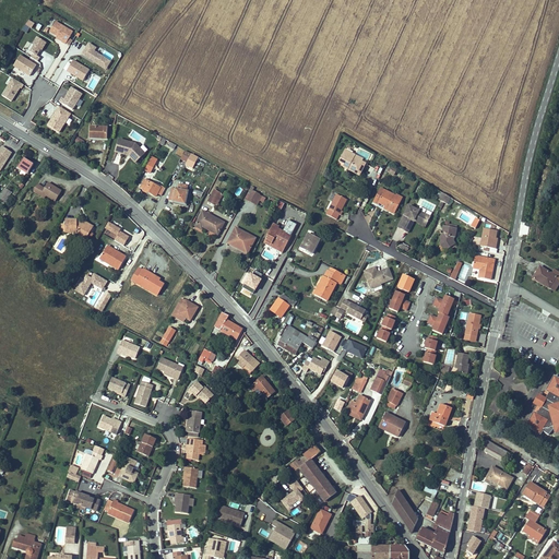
[(27,34),(34,22),(28,20),(22,31),(27,34)]
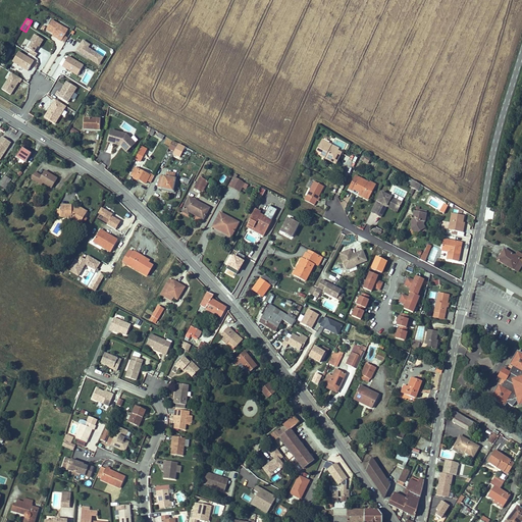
[(68,31),(52,20),(46,30),(53,34),(52,36),(62,41),(68,31)]
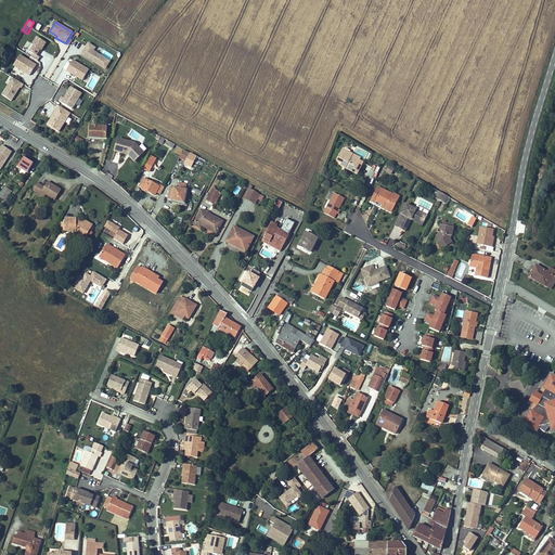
[(30,56),(37,61),(40,57),(36,55),(39,51),(40,52),(46,42),(37,37),(33,44),(31,43),(27,50),(33,53),(30,56)]
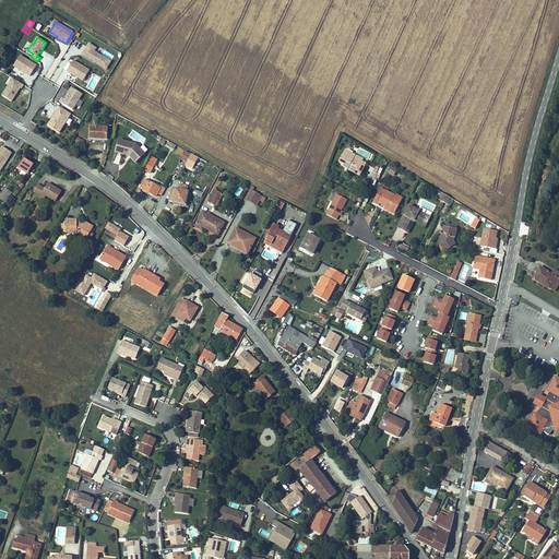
[(96,48),(88,43),(82,55),(106,69),(111,60),(95,51),(96,48)]
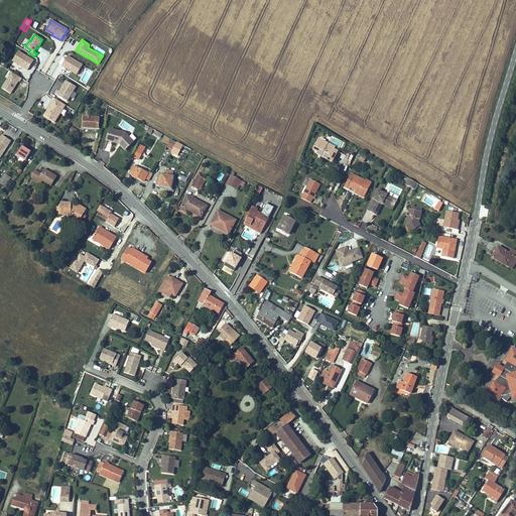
[(33,60),(18,51),(12,60),(27,71),(33,60)]
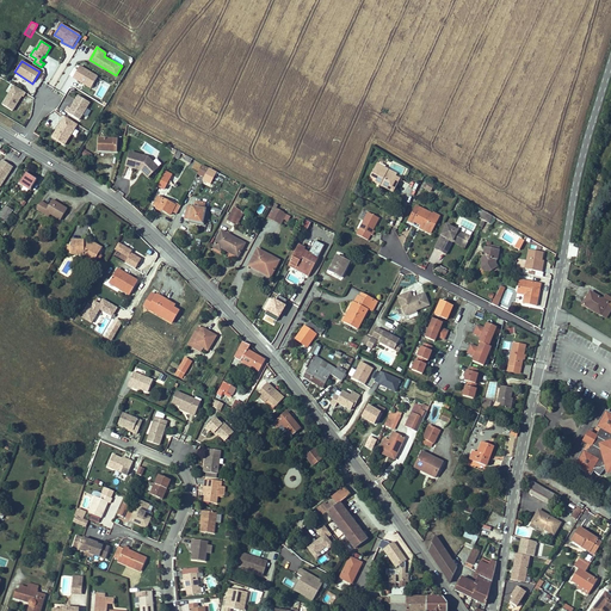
[(91,88),(98,76),(80,66),(73,78),(91,88)]
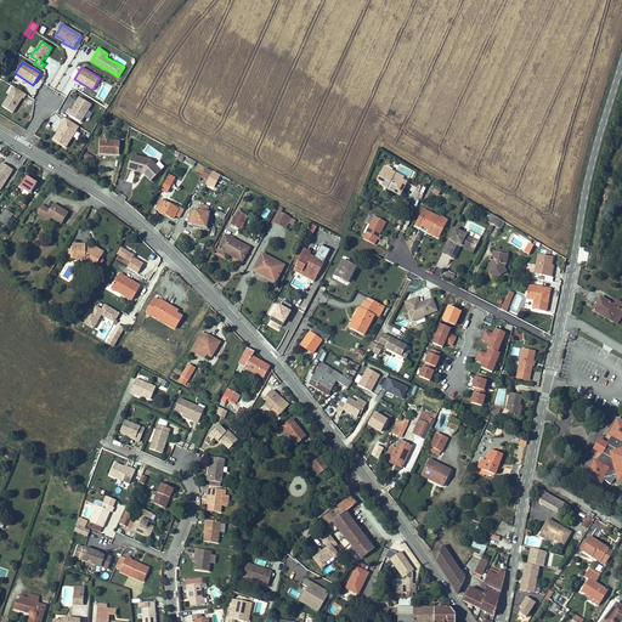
[(23,99),(26,95),(15,88),(3,107),(12,113),(22,99),(23,99)]
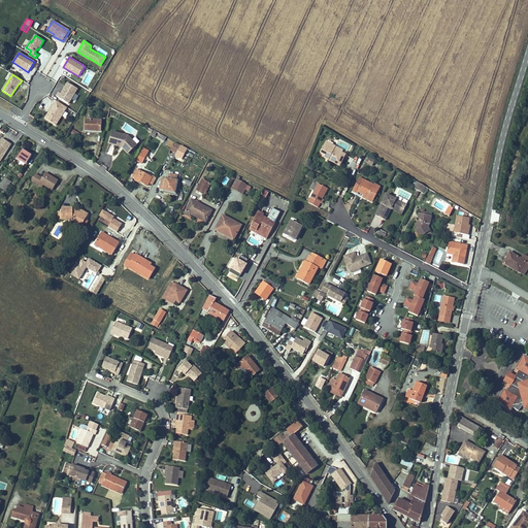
[(59,92),(57,96),(68,104),(77,89),(68,83),(61,94),(59,92)]
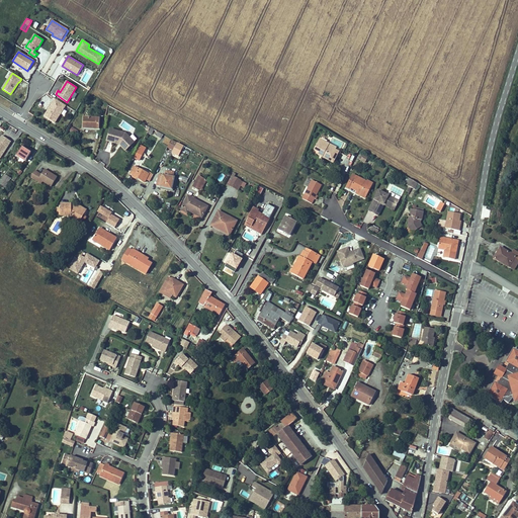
[(55,99),(44,116),(55,123),(66,105),(55,99)]
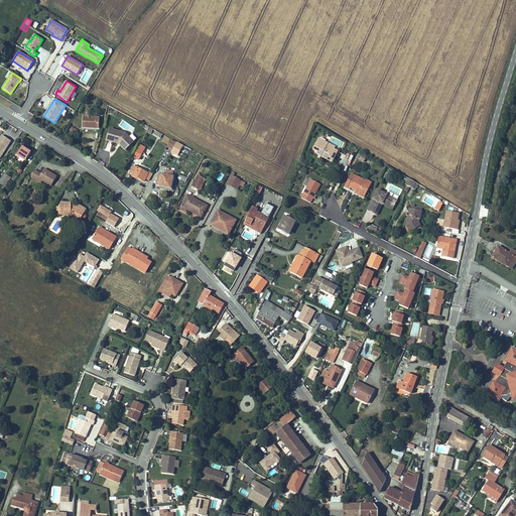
[(84,117),(83,128),(98,129),(99,118),(84,117)]
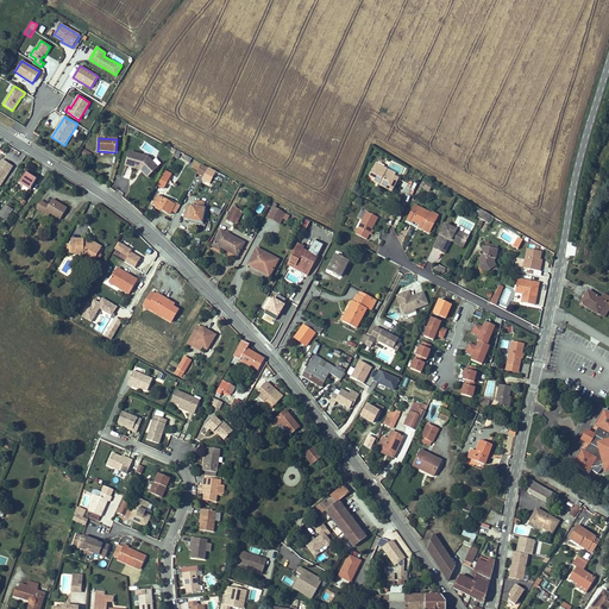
[(157,168),(148,157),(130,152),(126,165),(140,170),(140,168),(143,169),(150,175),(157,168)]
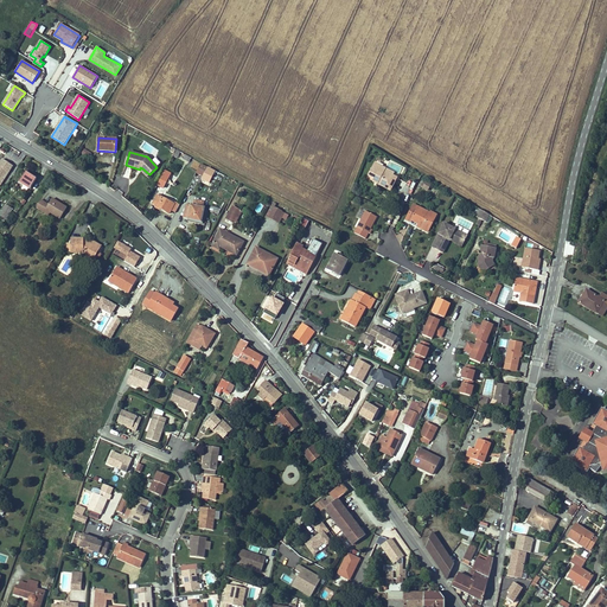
[(0,185),(13,166),(2,159),(0,163),(0,185)]
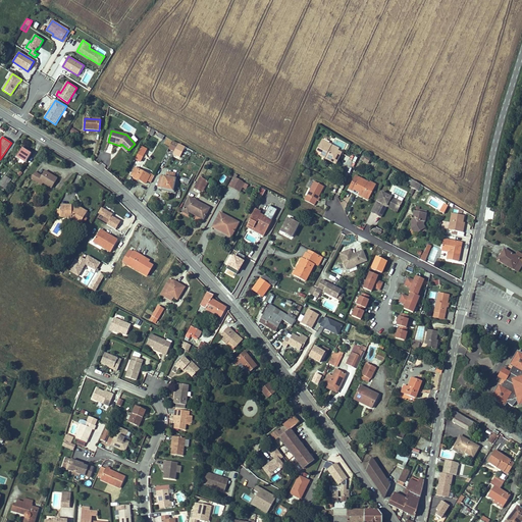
[(330,144),(322,140),(317,150),(322,152),(327,154),(325,158),(336,163),(342,151),(338,150),(340,147),(330,144)]
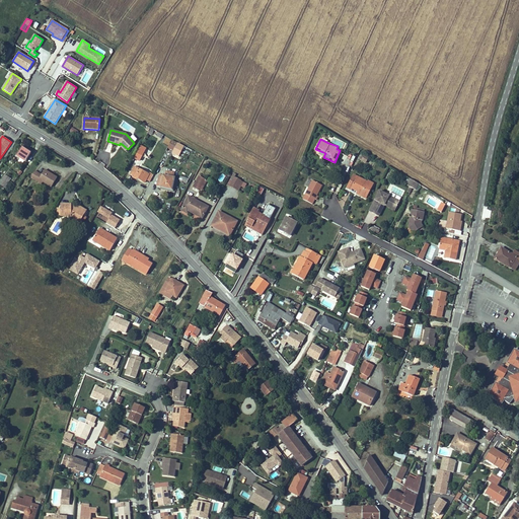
[(171,140),(167,148),(175,152),(179,144),(171,140)]
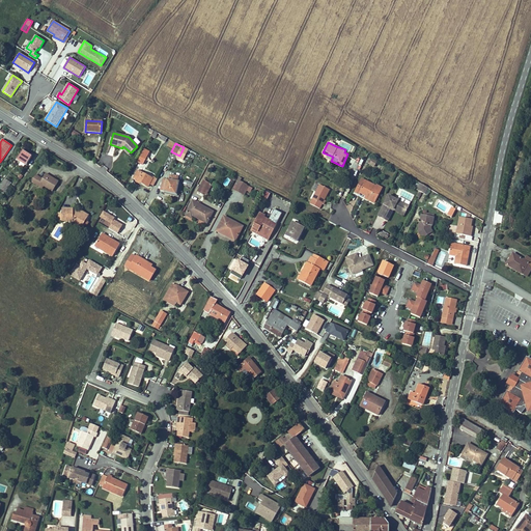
[(122,146),(122,148),(129,155),(131,152),(124,147),(122,146)]
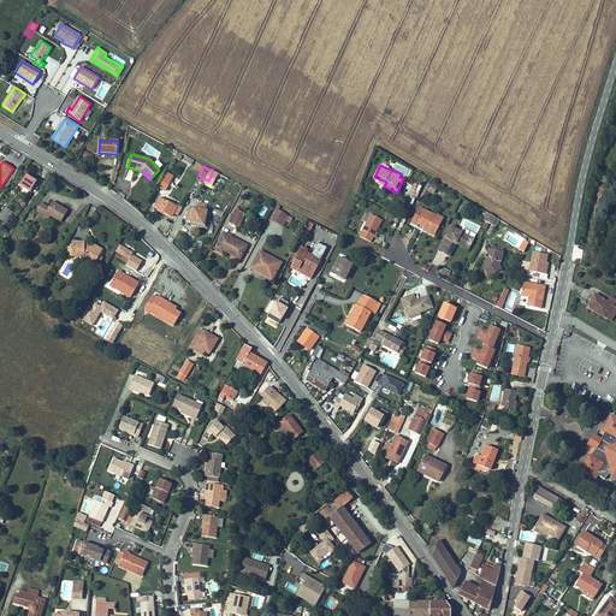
[(160,188),(166,191),(173,176),(167,173),(160,188)]
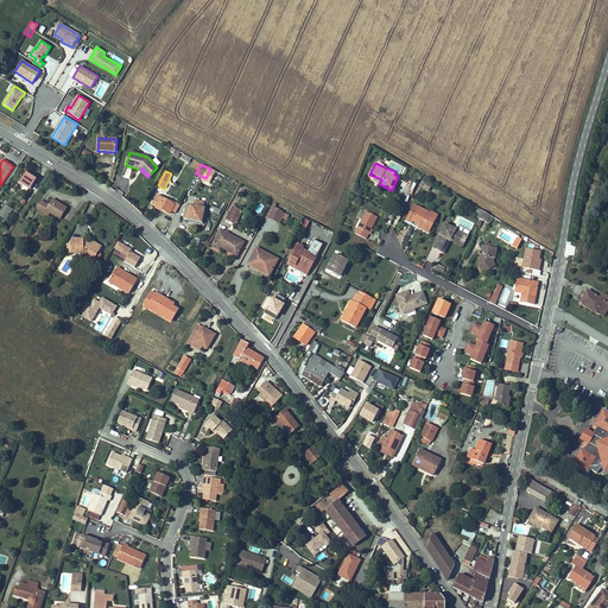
[(30,189),(37,179),(26,172),(19,183),(30,189)]
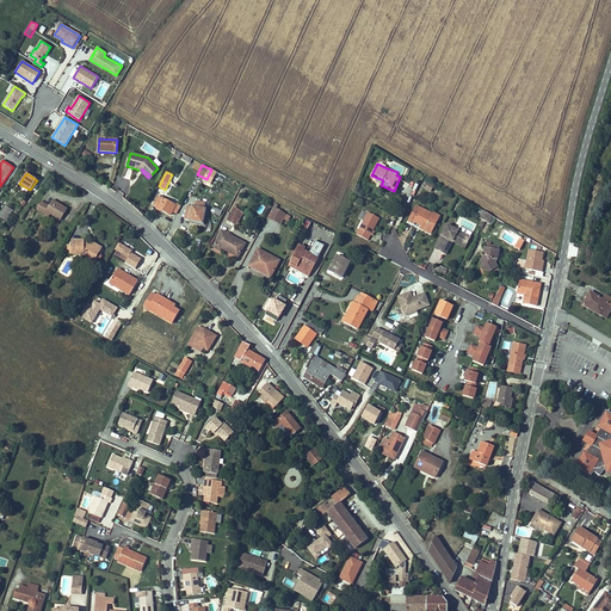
[(153,207),(176,217),(181,205),(177,203),(176,205),(159,197),(153,207)]
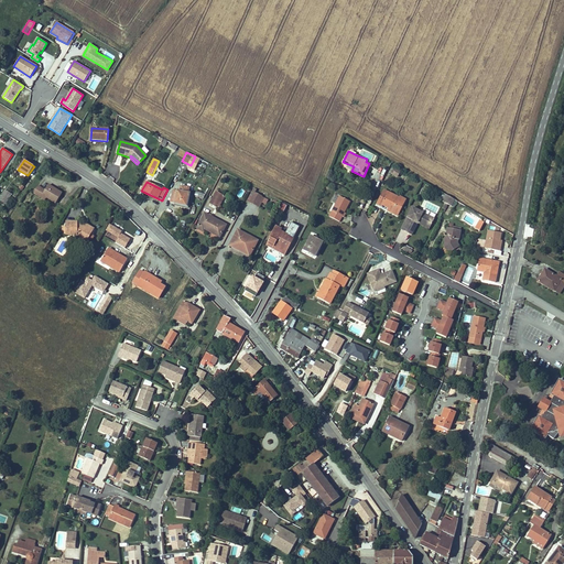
[(45,199),(47,197),(56,203),(62,193),(49,184),(45,190),(38,185),(34,193),(45,199)]
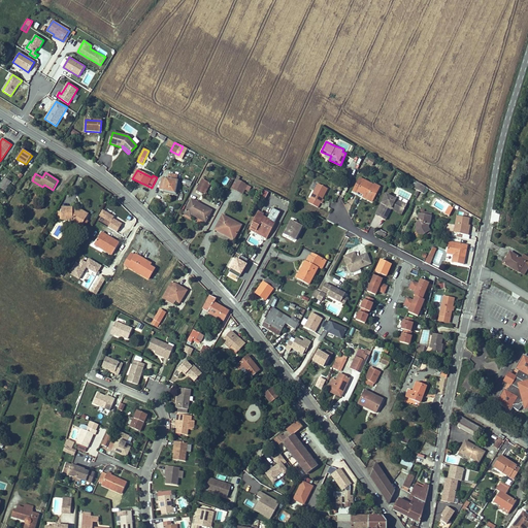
[(238,175),(231,189),(242,194),(248,185),(239,179),(240,177),(238,175)]
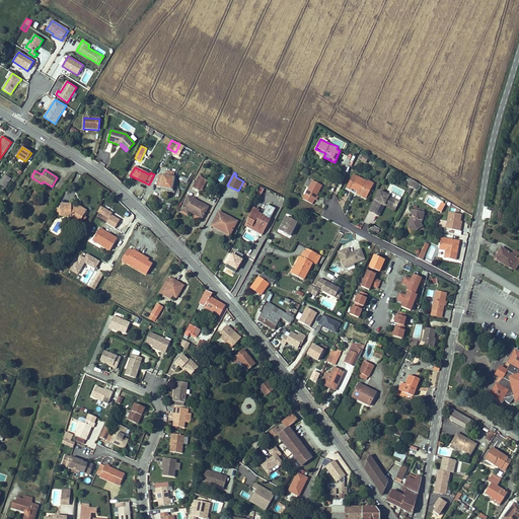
[(217,180),(223,183),(226,175),(221,173),(217,180)]
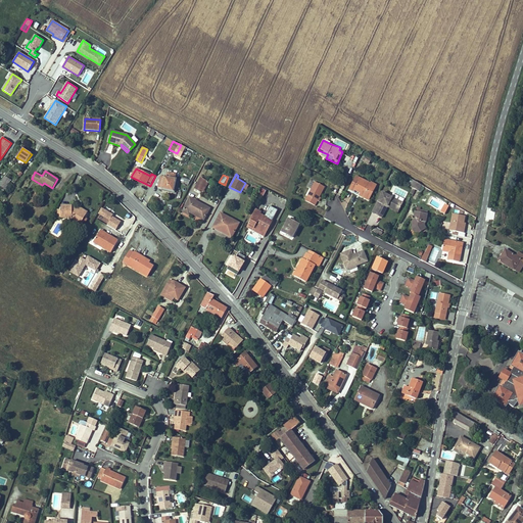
[(164,177),(159,176),(157,188),(174,192),(176,180),(175,180),(168,178),(164,177)]
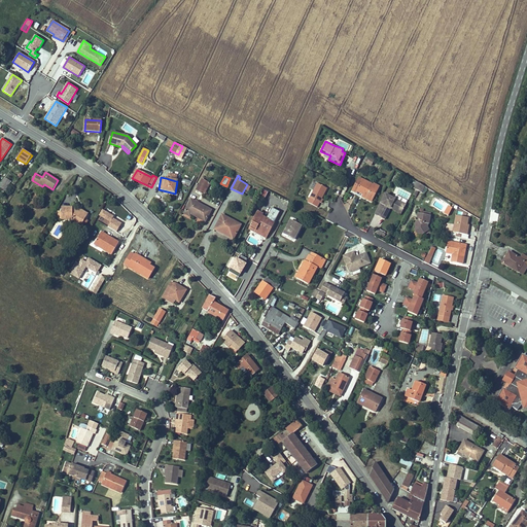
[(373,184),(358,177),(352,190),(357,194),(358,190),(364,194),(367,196),(366,199),(373,202),(380,186),(374,183),(373,184)]
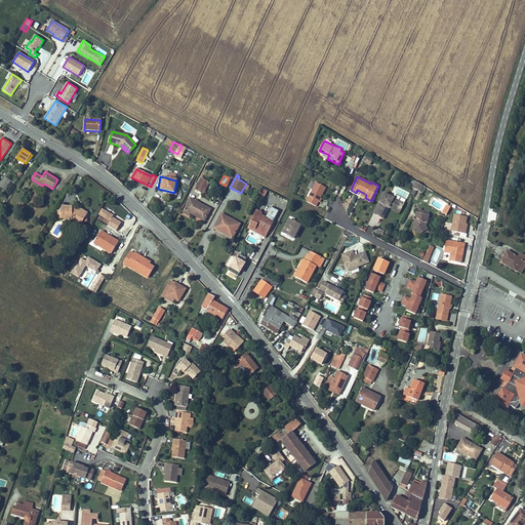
[(10,180),(5,177),(0,185),(0,186),(5,190),(10,180)]
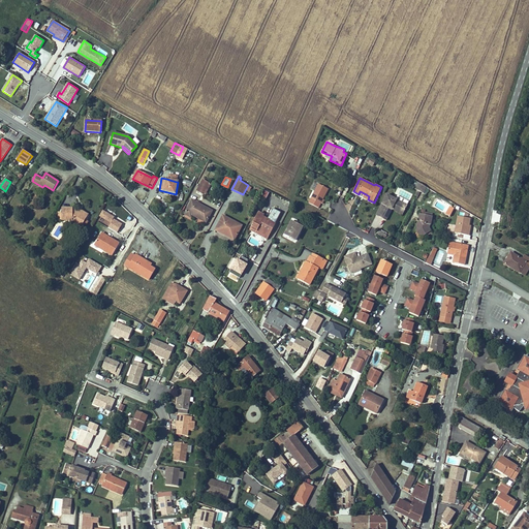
[(209,188),(211,184),(203,180),(196,191),(203,194),(204,192),(207,187),(209,188)]
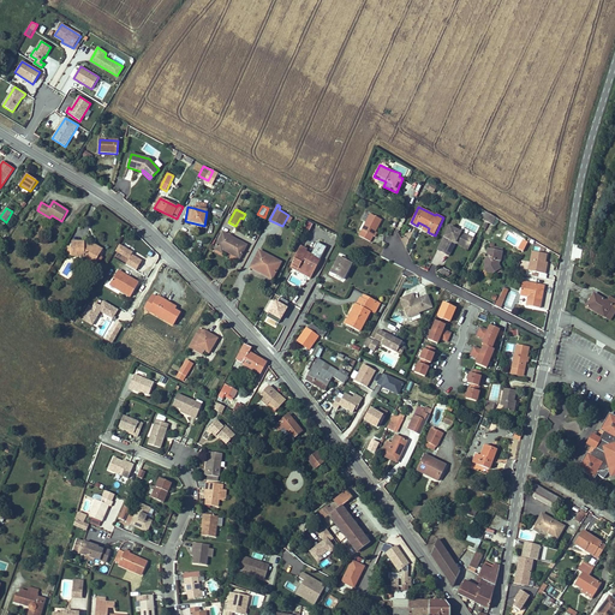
[(362,231),(374,236),(375,237),(377,232),(375,232),(381,219),(370,214),(362,231)]
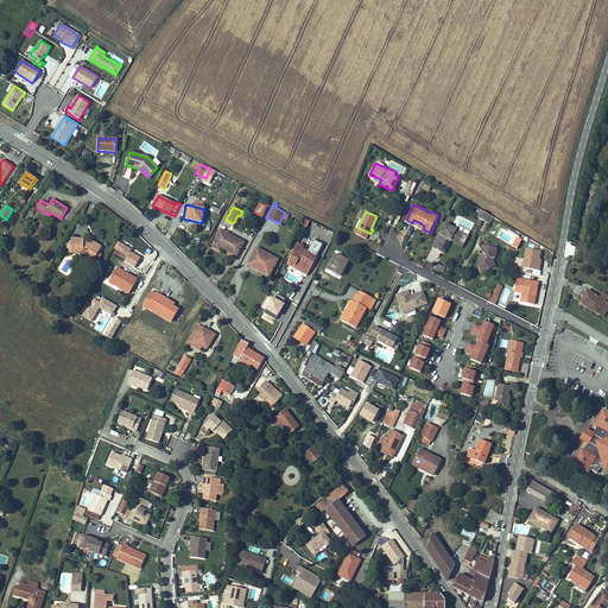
[(457,216),(455,222),(470,230),(474,223),(457,216)]
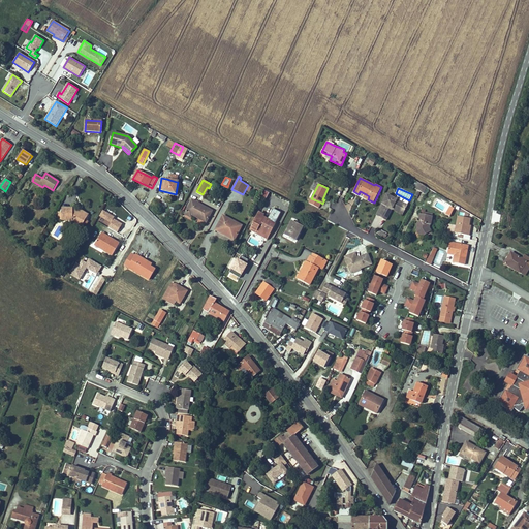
[(270,193),(265,190),(260,199),(266,201),(270,193)]
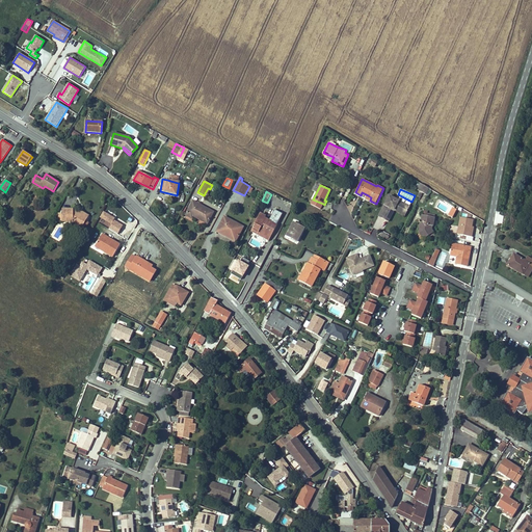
[(389,196),(378,217),(386,220),(391,209),(394,211),(396,208),(406,213),(409,207),(389,196)]
